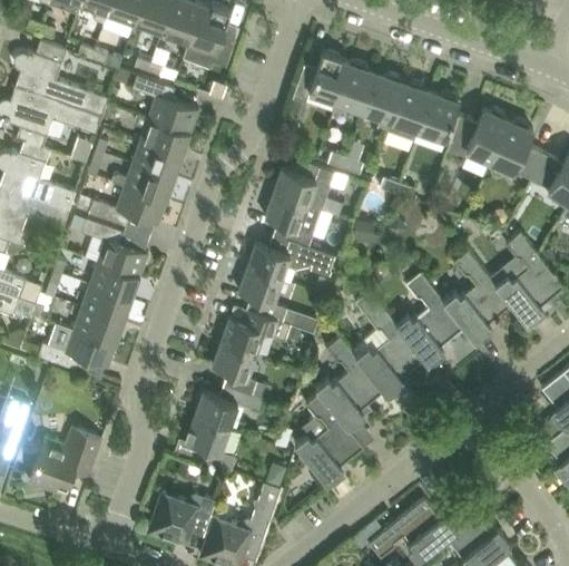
[(50,0),(49,5),(66,10),(76,15),(80,3),(80,0),(50,0)]
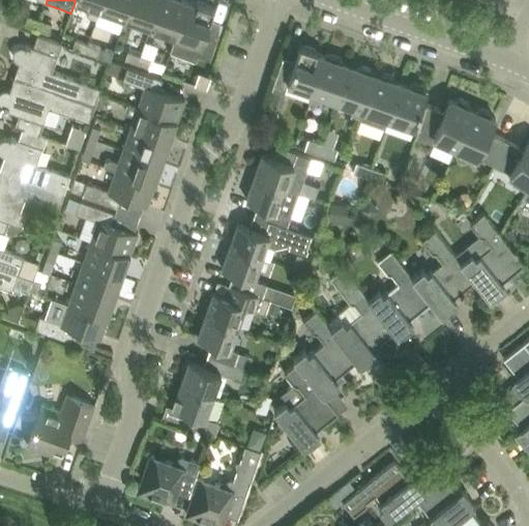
[(75,0),(75,3),(90,8),(87,19),(96,22),(99,11),(104,0),(75,0)]
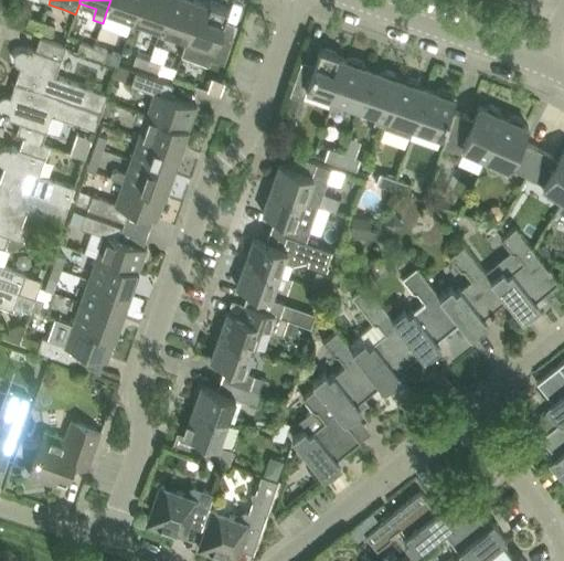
[(110,0),(106,12),(134,22),(140,0),(110,0)]
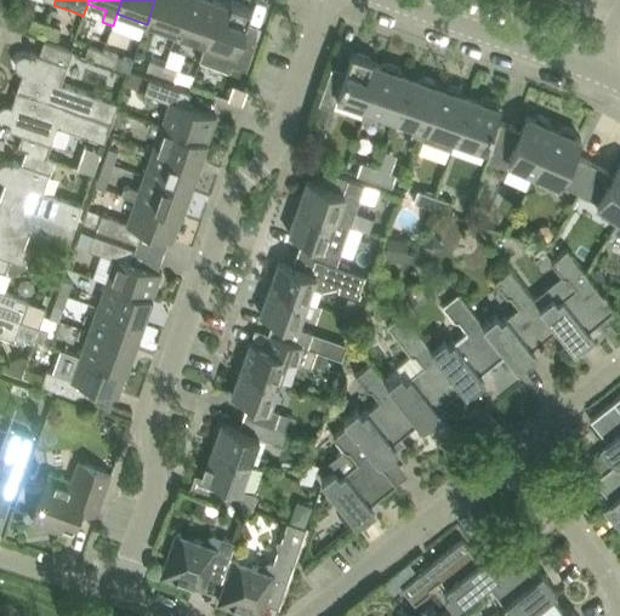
[(154,0),(147,24),(176,34),(187,0),(154,0)]
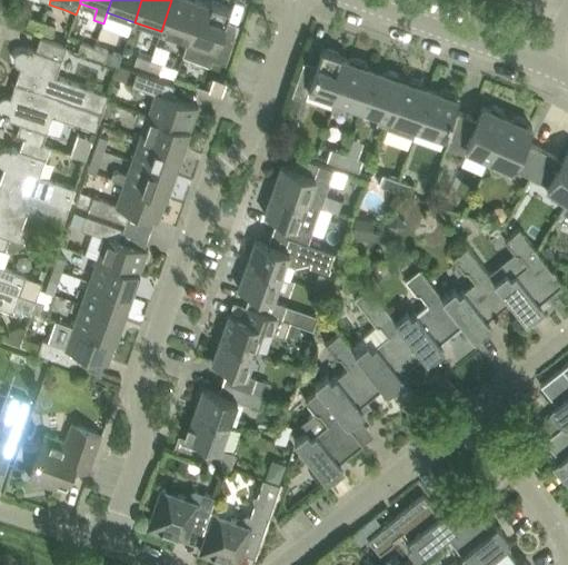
[(171,0),(161,31),(188,41),(201,3),(193,1),(193,0),(171,0)]
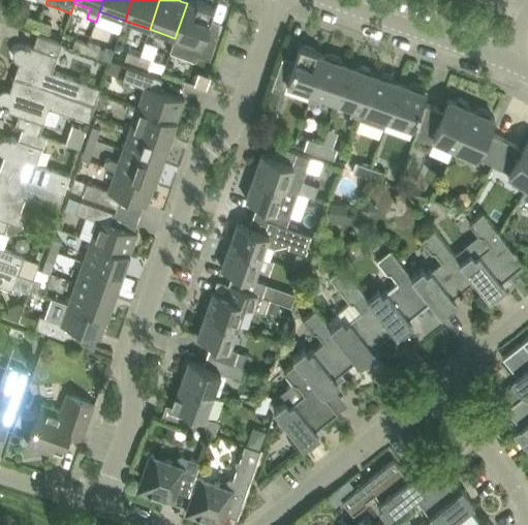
[(175,38),(169,55),(188,56),(189,55),(209,62),(218,37),(221,26),(210,22),(214,10),(196,4),(196,6),(187,3),(175,38)]
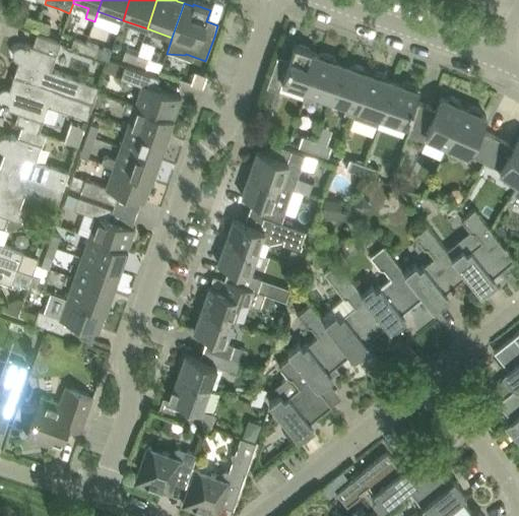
[(36,30),(39,22),(26,18),(23,26),(36,30)]
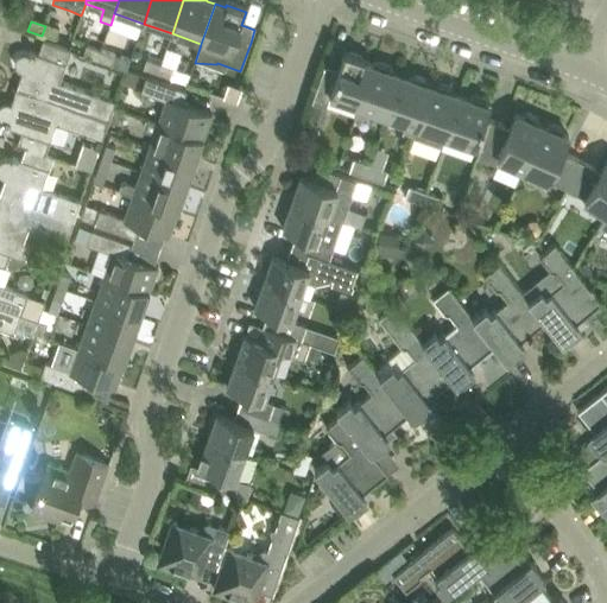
[(56,40),(59,31),(45,26),(42,36),(56,40)]
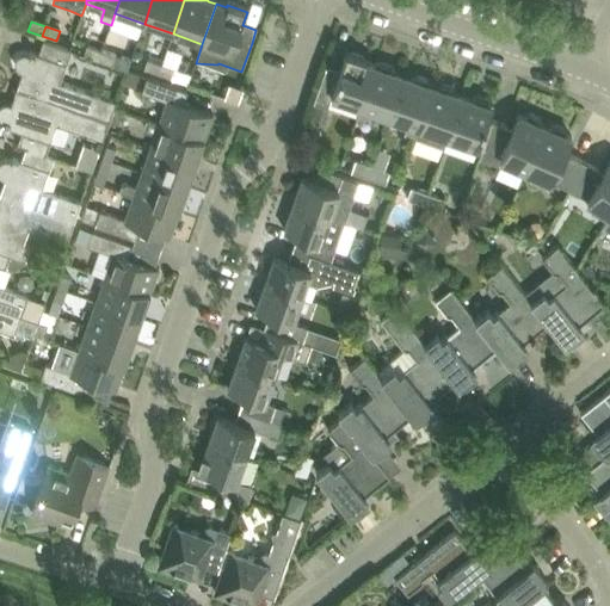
[(67,67),(72,54),(43,44),(38,57),(30,54),(29,57),(26,57),(25,56),(23,56),(22,57),(19,57),(18,59),(17,60),(16,61),(14,63),(14,65),(14,67),(14,68),(16,70),(16,72),(17,73),(19,74),(20,75),(23,75),(17,92),(109,124),(114,111),(116,104),(60,85),(66,67),(67,67)]
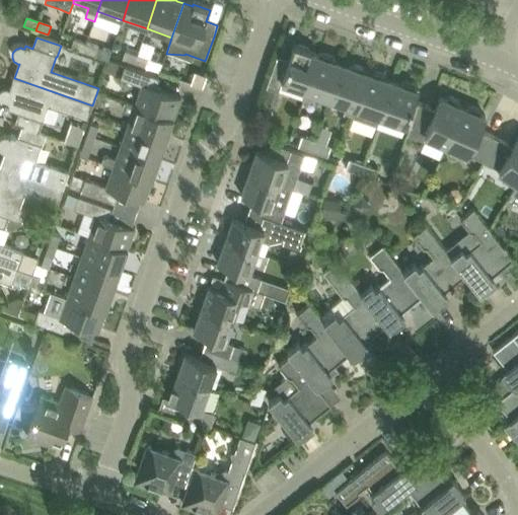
[(83,54),(86,45),(74,41),(71,50),(83,54)]
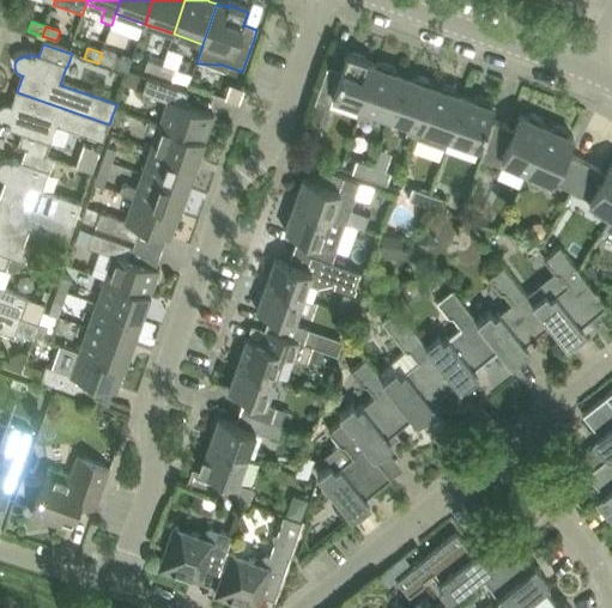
[(113,68),(116,59),(102,53),(98,64),(113,68)]
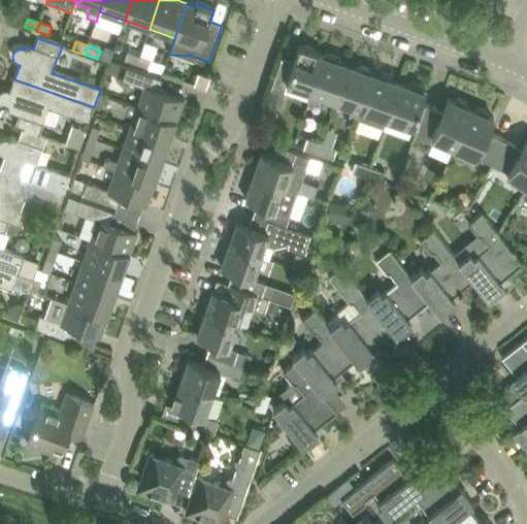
[(323,59),(315,56),(316,53),(299,47),(291,70),(278,66),(270,91),(283,95),(286,85),(311,94),(325,56),(324,56),(323,59)]
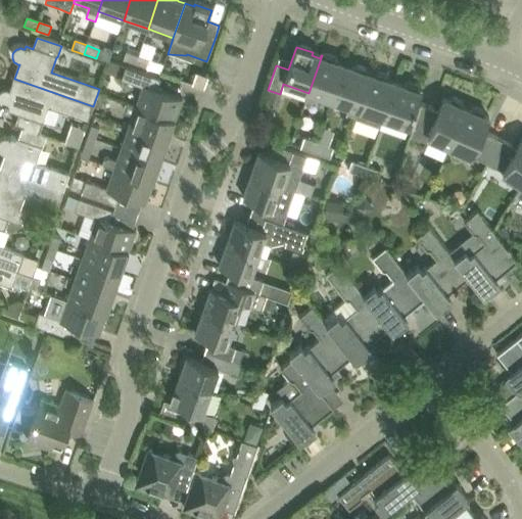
[(135,65),(138,57),(126,53),(124,61),(135,65)]
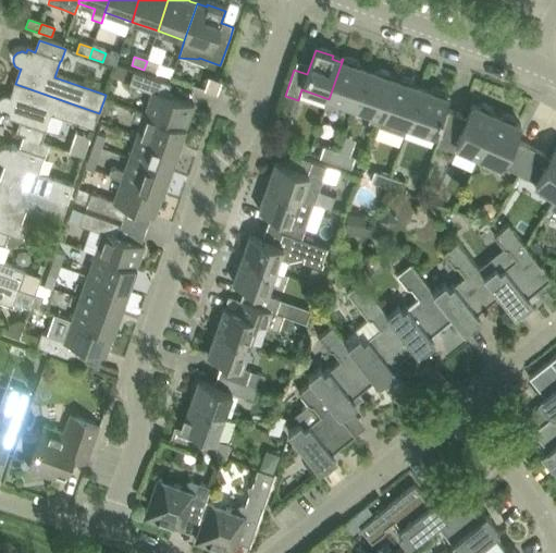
[(355,109),(368,72),(359,69),(360,65),(343,59),(329,99),(324,110),(335,113),(338,102),(355,109)]
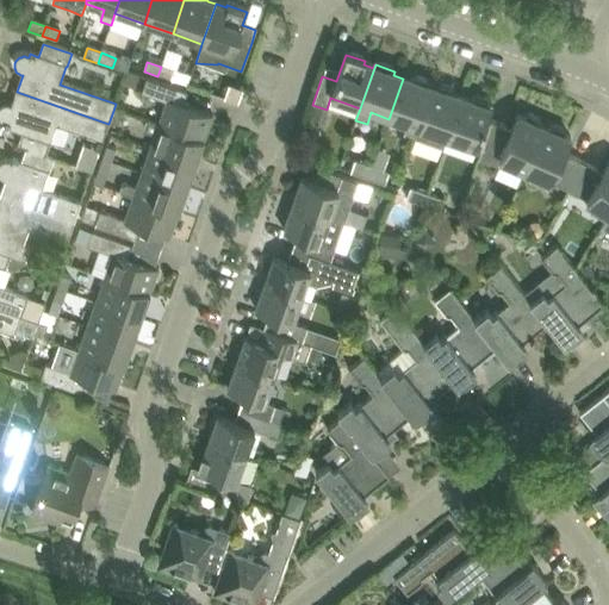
[(172,81),(175,72),(161,67),(157,76),(172,81)]
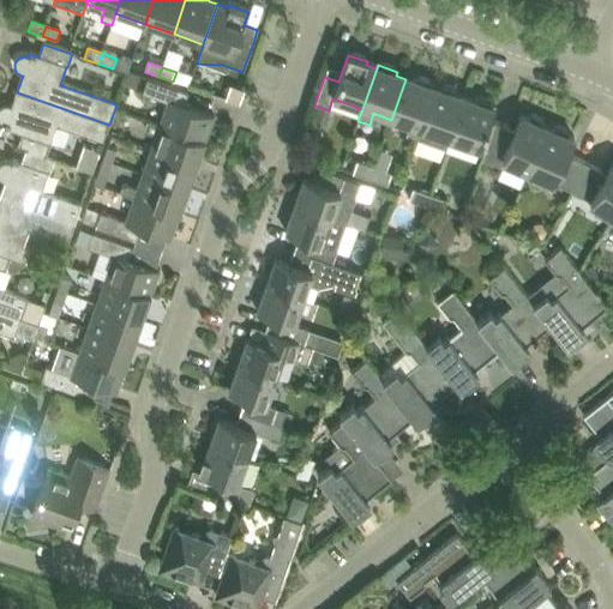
[(416,83),(406,79),(391,120),(409,126),(406,138),(416,142),(421,130),(436,86),(416,79),(416,83)]
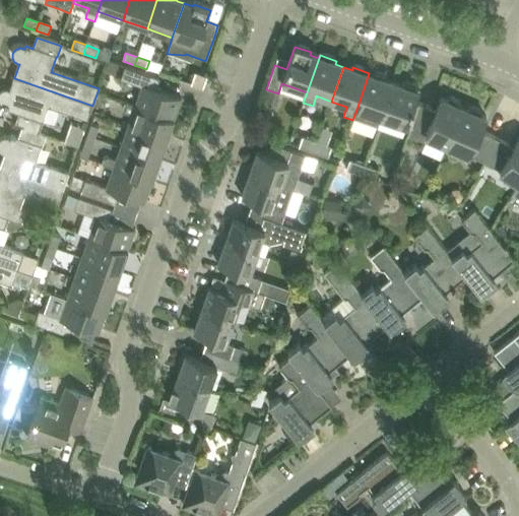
[(174,122),(181,101),(155,91),(158,80),(125,68),(120,81),(141,88),(134,108),(174,122)]
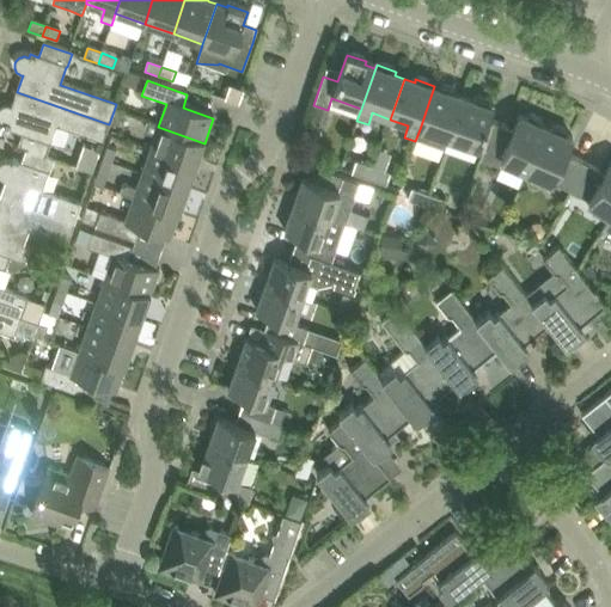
[(420,129),(415,141),(444,151),(448,140),(463,99),(452,96),(453,92),(434,86),(420,129)]
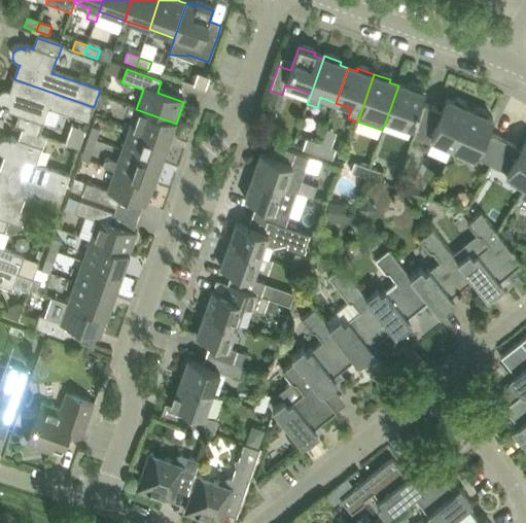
[(94,107),(14,79),(9,93),(8,92),(6,92),(5,92),(3,92),(2,93),(0,94),(0,106),(1,107),(2,108),(4,108),(3,111),(19,116),(14,128),(22,131),(39,136),(43,125),(48,109),(88,124),(94,107)]
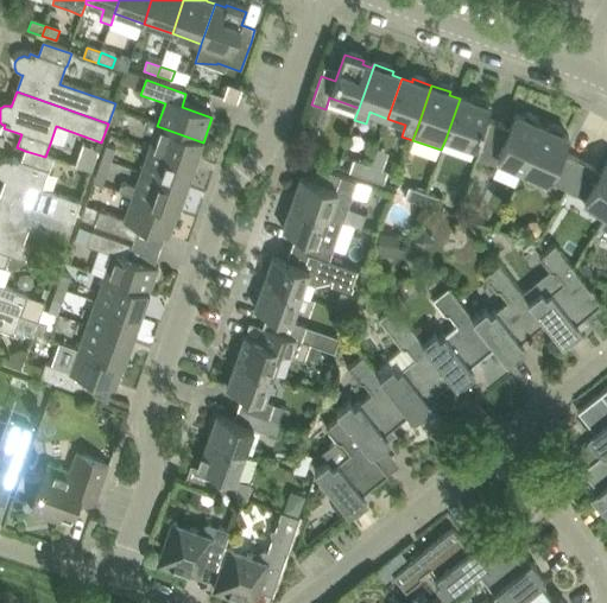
[(441,150),(441,152),(470,163),(475,148),(491,106),(470,99),(469,102),(460,99),(446,139),(441,150)]
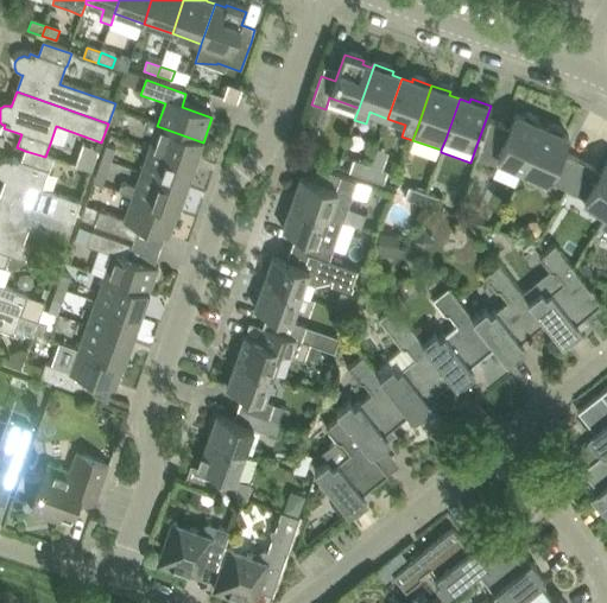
[(311,107),(308,116),(323,122),(327,112),(311,107)]
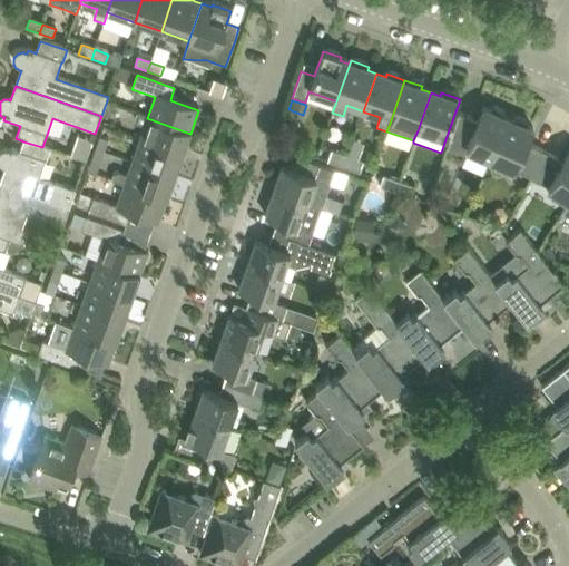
[(109,119),(114,106),(106,104),(101,116),(109,119)]
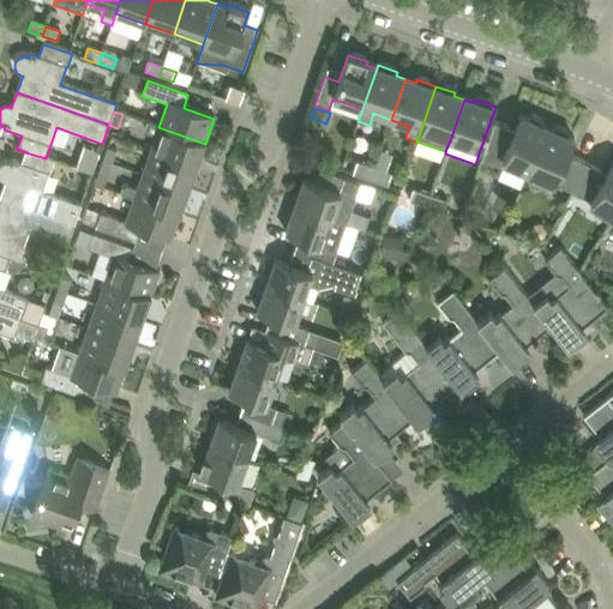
[(494,125),(481,161),(500,169),(496,181),(518,191),(527,173),(528,174),(548,128),(530,116),(528,121),(522,118),(515,132),(494,125)]
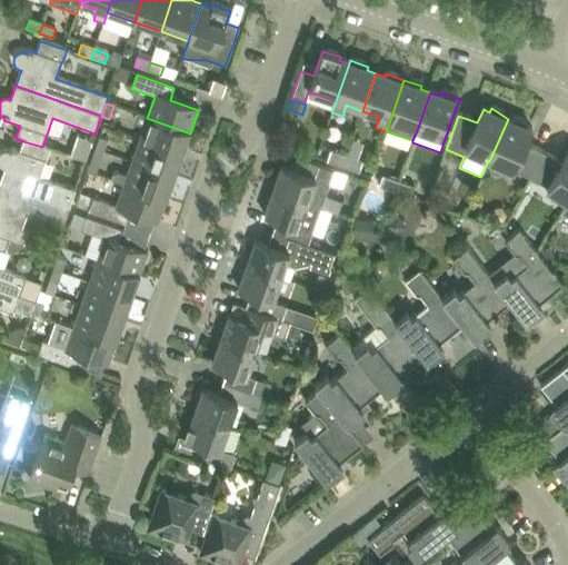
[(190,134),(147,118),(136,114),(132,125),(143,128),(139,140),(181,156),(190,134)]
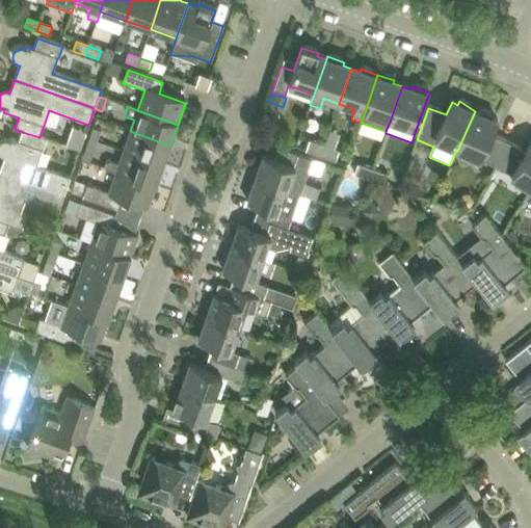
[(496,168),(509,143),(492,134),(497,123),(492,120),(493,115),(475,111),(457,151),(480,160),(496,168)]
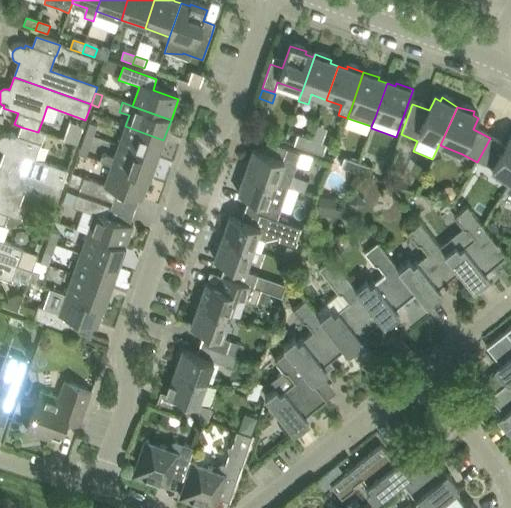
[(66,120),(61,140),(80,144),(85,124),(66,120)]
